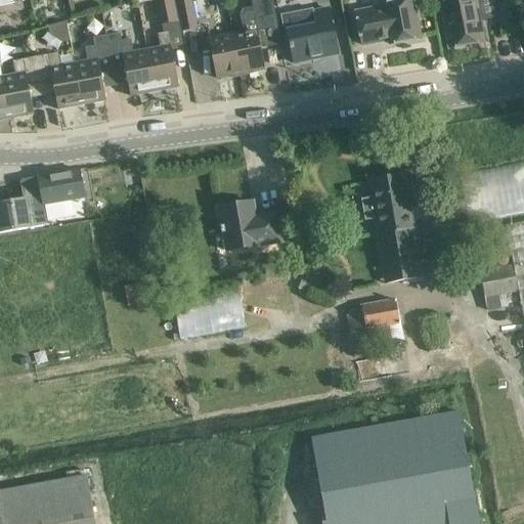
[(173,0),(153,0),(159,27),(178,23),(173,0)]
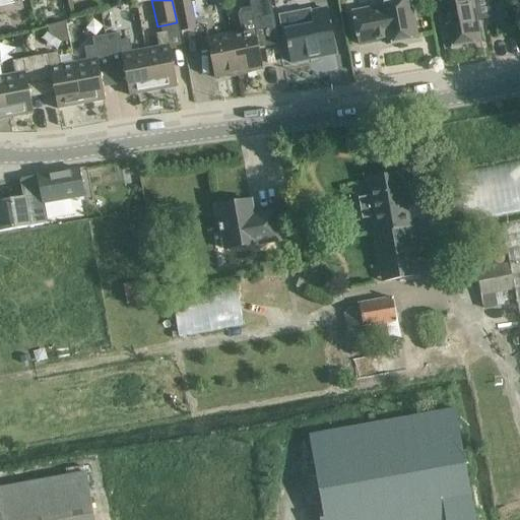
[(191,0),(174,3),(180,33),(197,28),(191,0)]
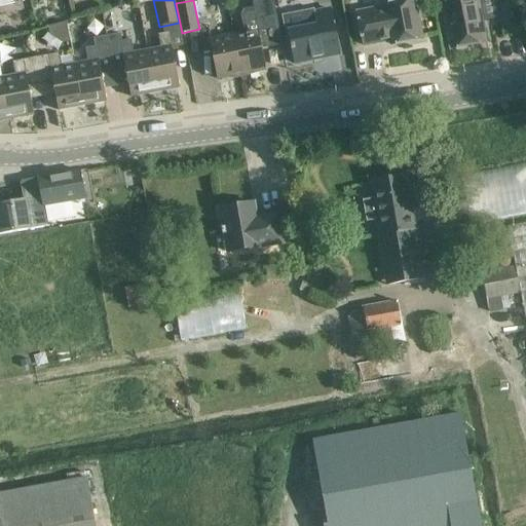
[(233,34),(241,74),(264,69),(259,44),(267,43),(263,25),(276,22),(272,0),(252,0),(254,9),(243,10),(240,16),(243,32),(233,34)]
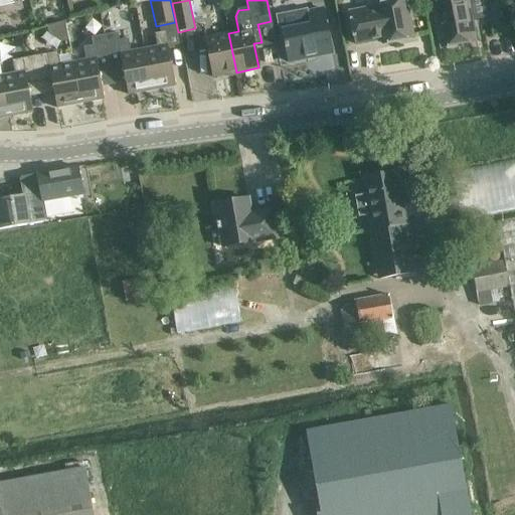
[(349,11),(356,45),(381,40),(382,45),(413,40),(404,0),(396,0),(374,5),(374,7),(349,11)]
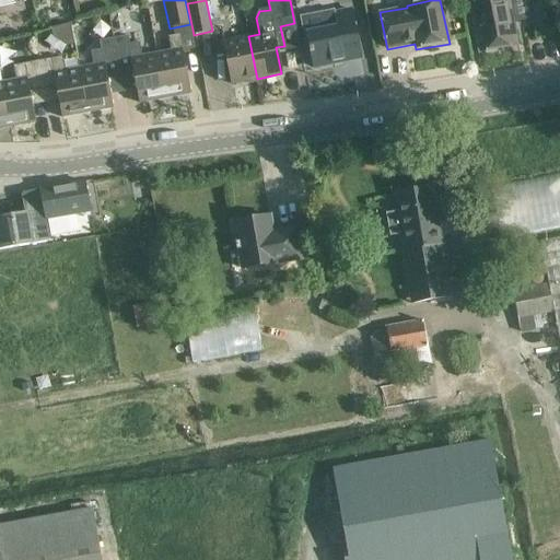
[(496,54),(497,48),(517,45),(509,0),(469,0),(479,51),(482,51),(486,56),(496,54)]
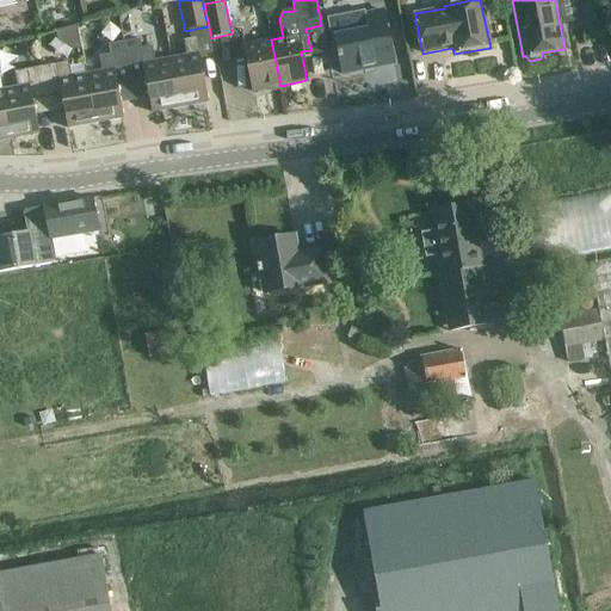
[(334,36),(343,73),(393,63),(382,10),(364,13),(368,29),(334,36)]
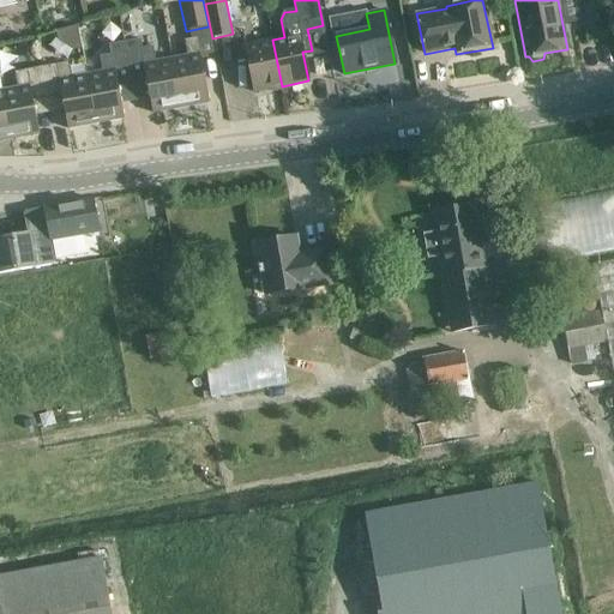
[(50,30),(53,55),(82,53),(78,28),(50,30)]
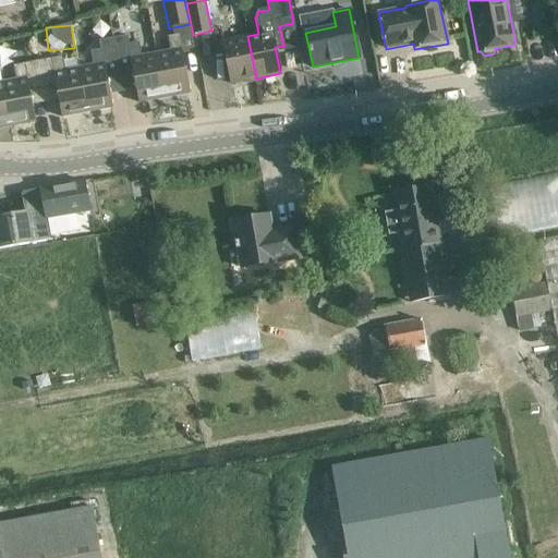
[(167,36),(170,50),(156,52),(165,97),(190,93),(181,48),(179,34),(167,36)]
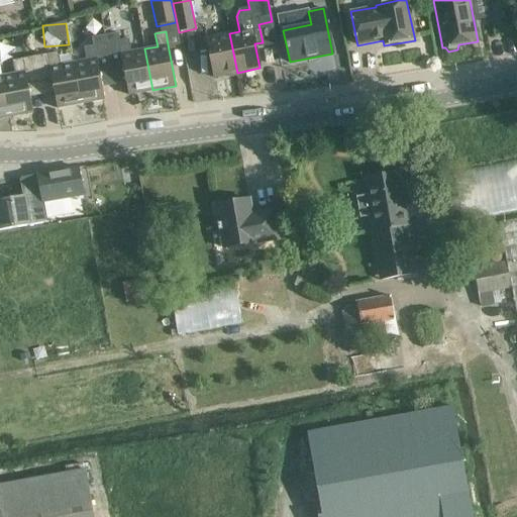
[(152,90),(144,48),(130,52),(128,38),(119,40),(117,32),(105,34),(112,71),(123,69),(127,94),(152,90)]
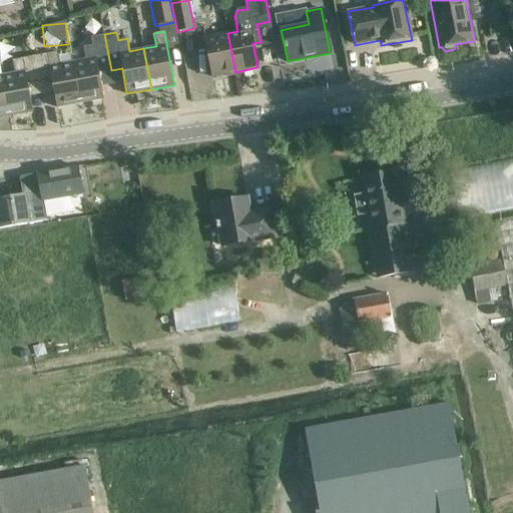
[(235,72),(227,33),(204,38),(212,76),(235,72)]
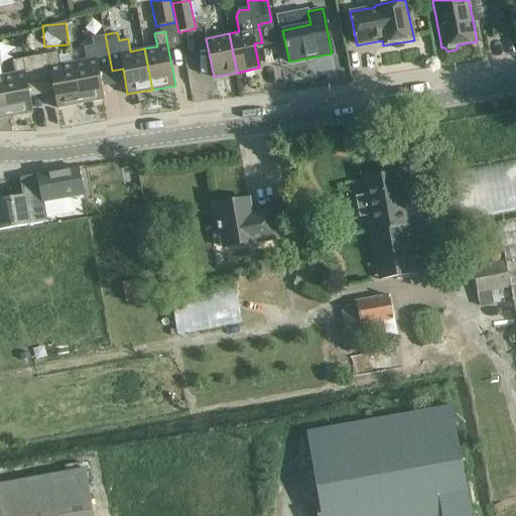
[(112,71),(105,34),(91,37),(93,45),(83,46),(86,59),(74,62),(81,103),(104,99),(99,73),(112,71)]
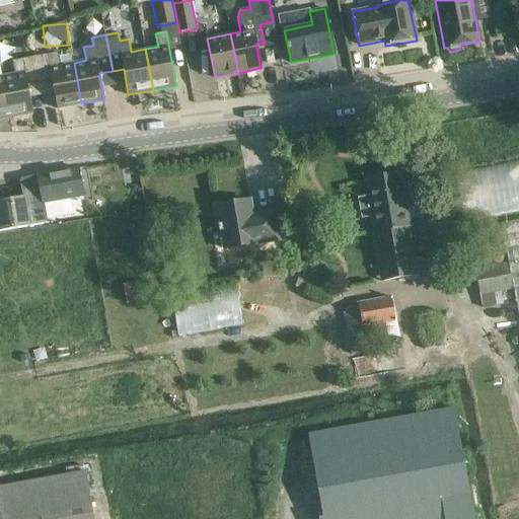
[(81,103),(74,63),(60,65),(57,52),(35,56),(41,83),(52,81),(57,108),(81,103)]
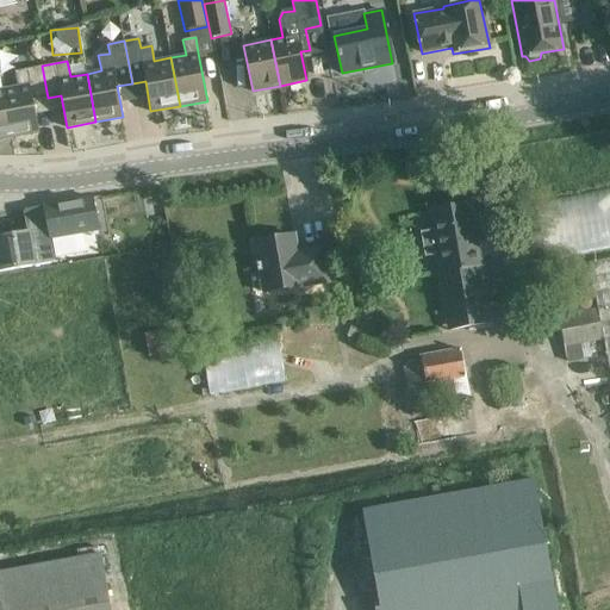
[(48,98),(42,66),(14,72),(17,87),(2,89),(11,137),(38,132),(32,101),(48,98)]
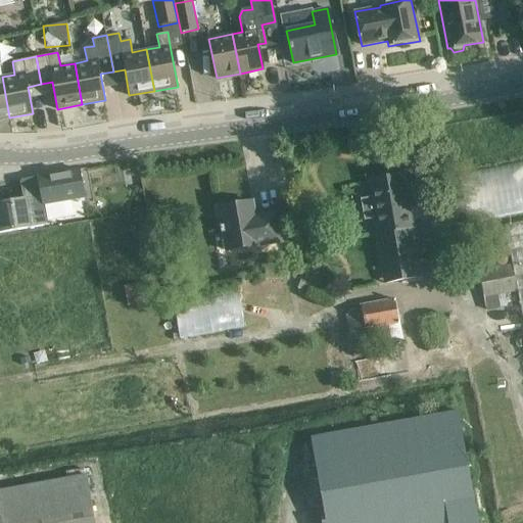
[(0,120),(9,117),(2,77),(0,77),(0,120)]
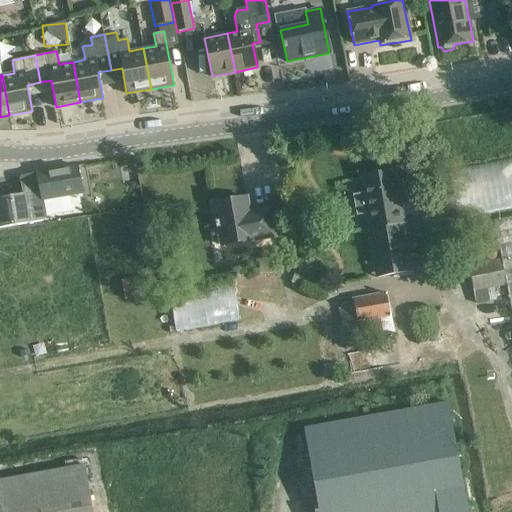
[(511,157),(448,169),(457,217),(511,206),(511,157)]
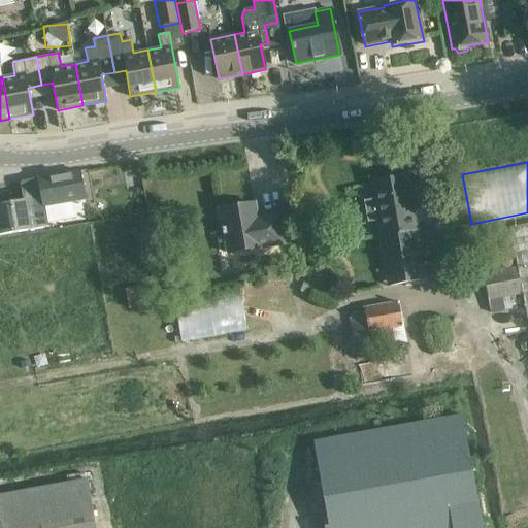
[(38,178),(21,182),(25,201),(0,204),(0,233),(47,226),(43,207),(85,200),(79,171),(38,178)]
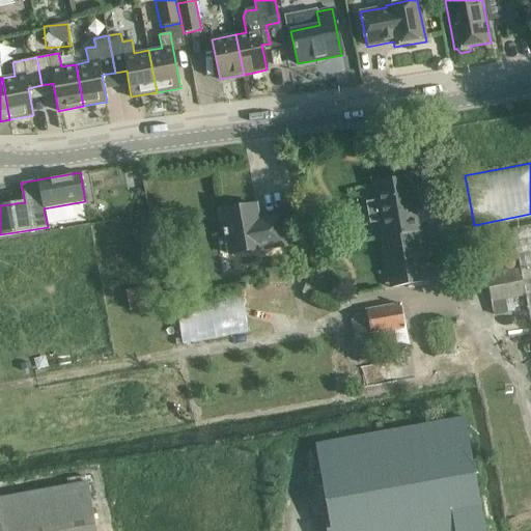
[(366,202),(369,225),(383,223),(386,238),(395,284),(427,278),(419,230),(417,231),(409,177),(372,184),(375,201),(366,202)]
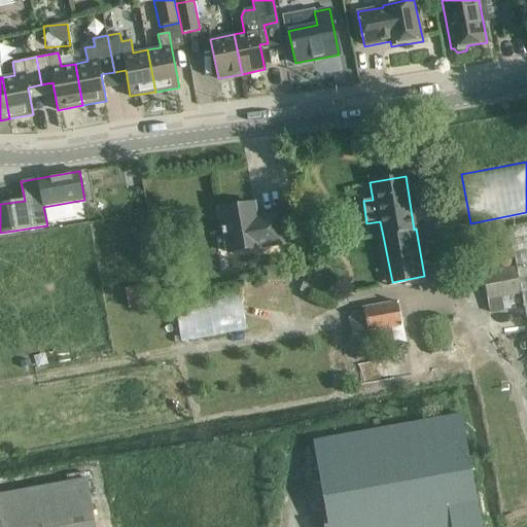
[(256,218),(254,207),(221,212),(227,252),(261,246),(261,247),(283,244),(279,215),(256,218)]
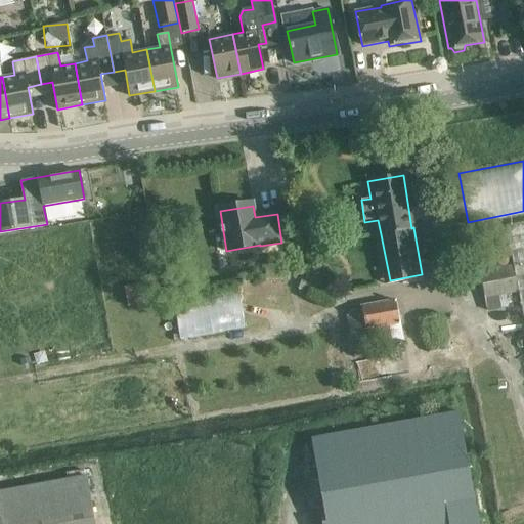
[(505,295),(518,293),(523,324),(523,222),(505,226),(513,266),(479,272),(487,312),(508,308),(505,295)]
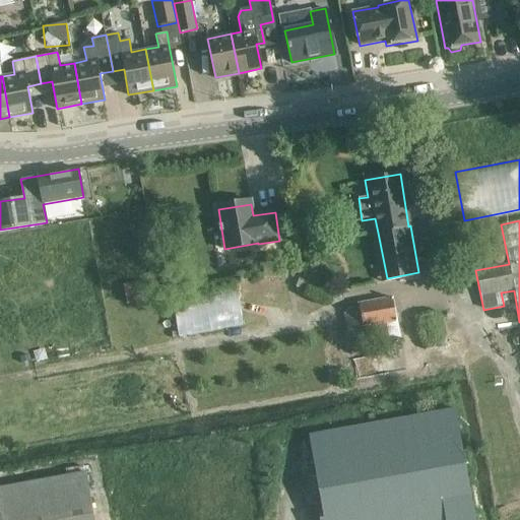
[(137,283),(124,285),(127,306),(140,303),(137,283)]
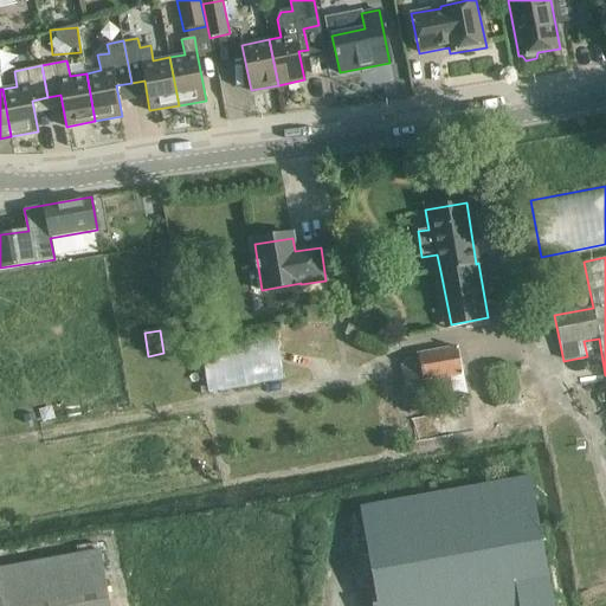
[(205,391),(283,382),(278,341),(201,349),(205,391)]
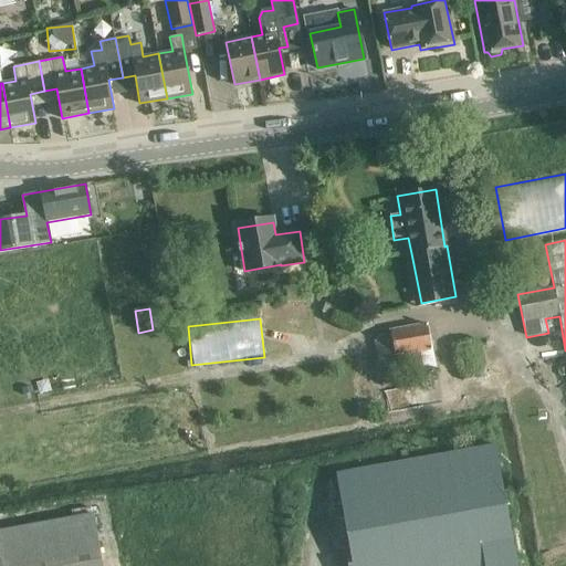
[(391,335),(374,338),(384,388),(400,385),(399,378),(435,370),(425,324),(390,331),(391,335)]
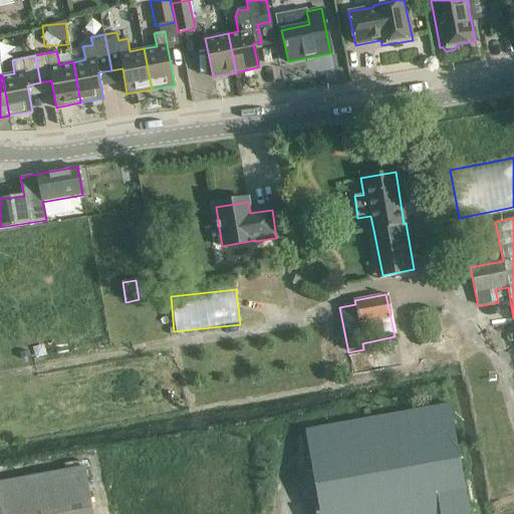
[(315,513),(469,513),(450,404),(304,430),(319,513),(315,513)]
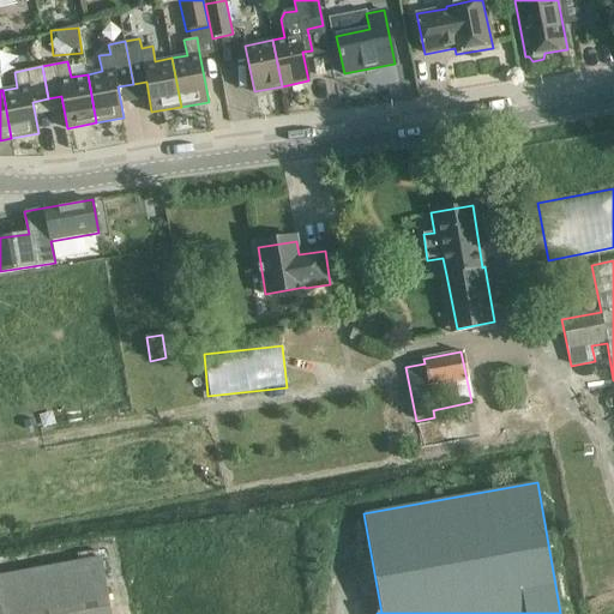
[(0,613),(112,613),(101,557),(0,575),(0,613)]
